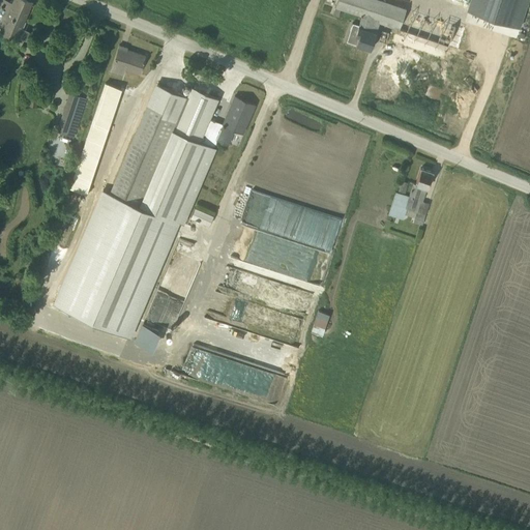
[(24,22),(31,1),(27,0),(13,0),(12,4),(3,0),(0,7),(0,43),(1,43),(2,43),(3,42),(4,41),(7,35),(17,39),(21,29),(22,30),(26,22),(24,22)]
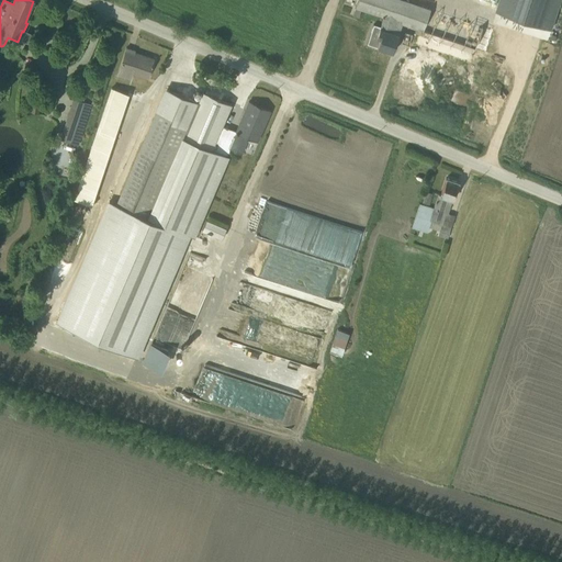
[(492,30),(405,0),(357,0),(352,15),(359,18),(361,11),(383,18),(403,25),(411,27),(419,31),(418,35),(427,37),(425,42),(472,57),(474,48),(484,52),(492,30)]
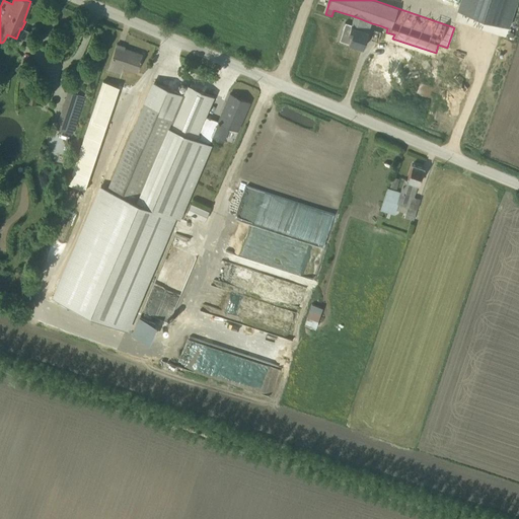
[(508,26),(516,0),(460,0),(457,10),(508,26)]
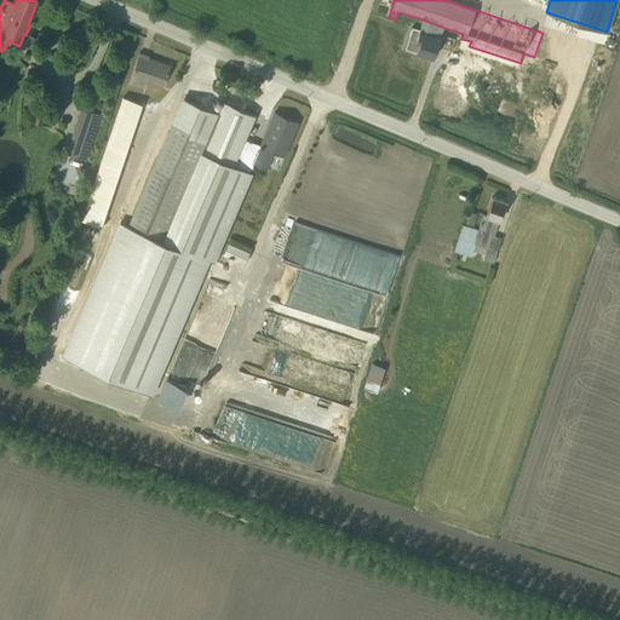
[(419,29),(413,27),(405,49),(415,52),(415,53),(432,59),(445,28),(423,19),(419,29)]
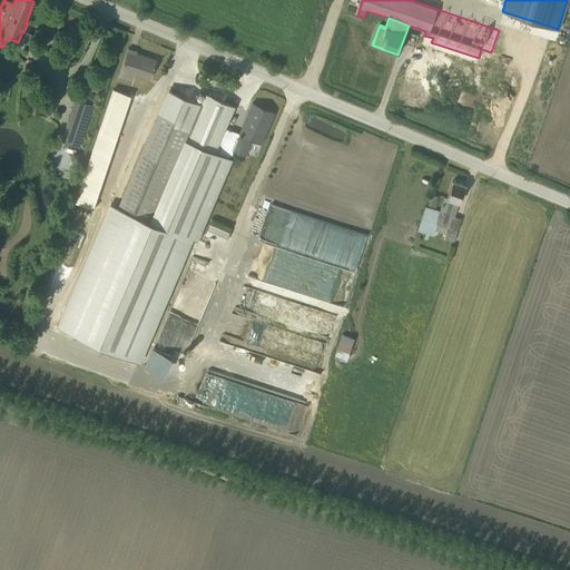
[(418,36),(410,33),(406,45),(414,47),(418,36)]
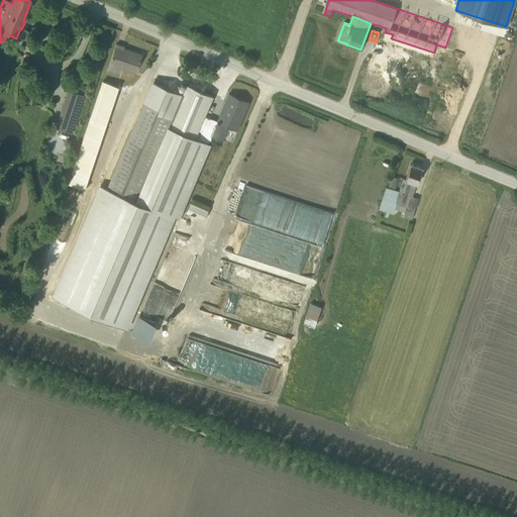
[(115,44),(107,70),(120,74),(121,69),(135,73),(141,55),(123,48),(123,46),(115,44)]
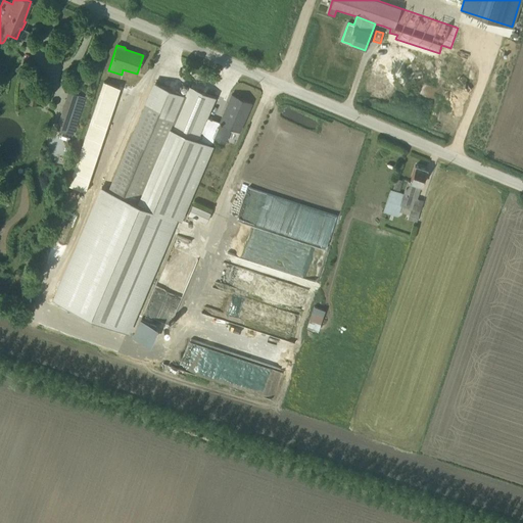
[(99,187),(51,299),(130,333),(210,145),(197,139),(215,97),(187,86),(183,95),(150,81),(104,189),(99,187)]
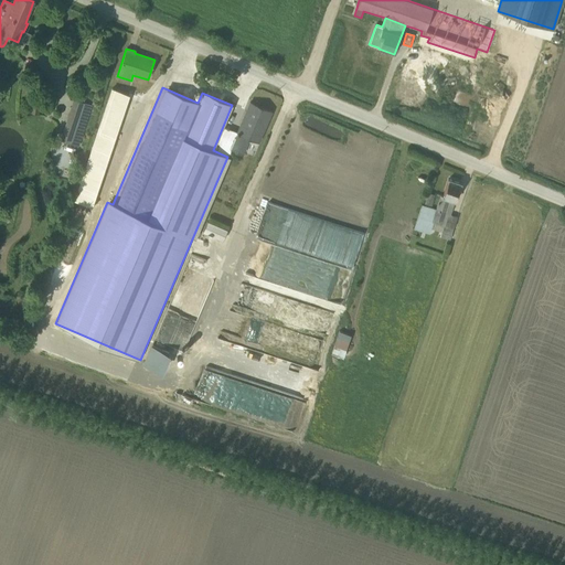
[(108,155),(128,95),(110,89),(74,201),(91,206),(93,201),(108,155)]
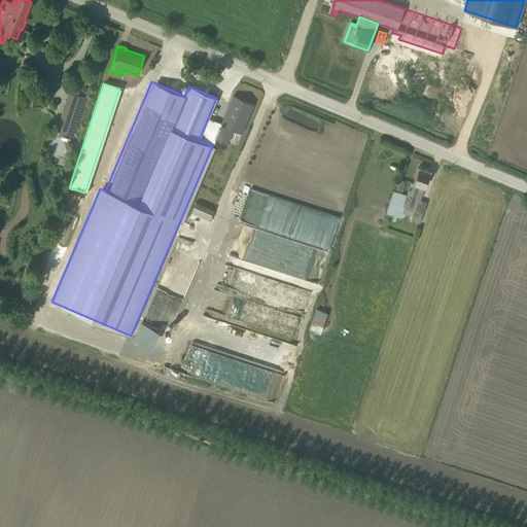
[(85,99),(69,93),(56,132),(72,137),(85,99)]
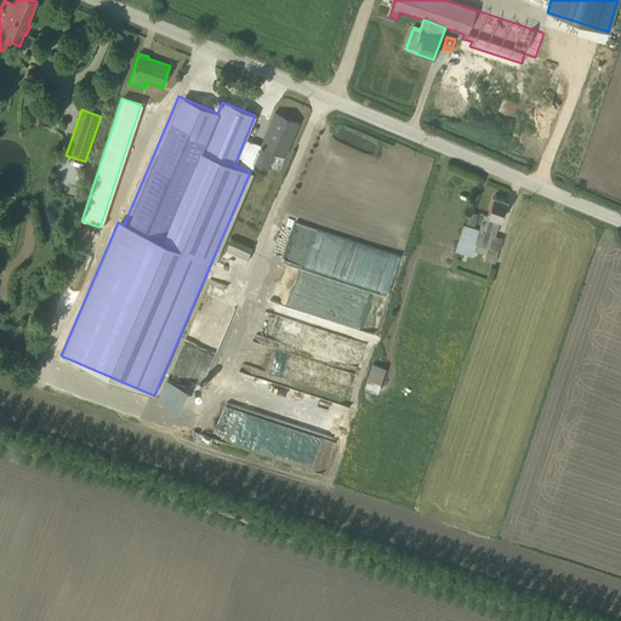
[(298,123),(274,113),(252,165),(267,171),(273,157),(283,160),(298,123)]
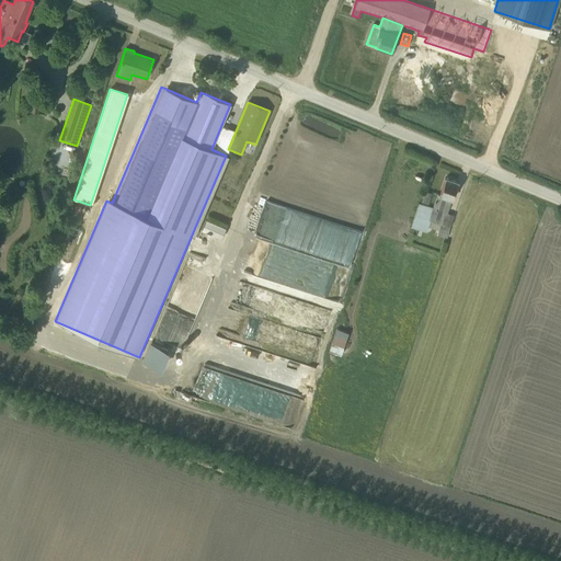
[(447,213),(457,182),(445,178),(438,195),(436,195),(432,208),(418,203),(418,204),(410,227),(426,232),(427,227),(438,231),(437,235),(446,238),(455,216),(447,213)]
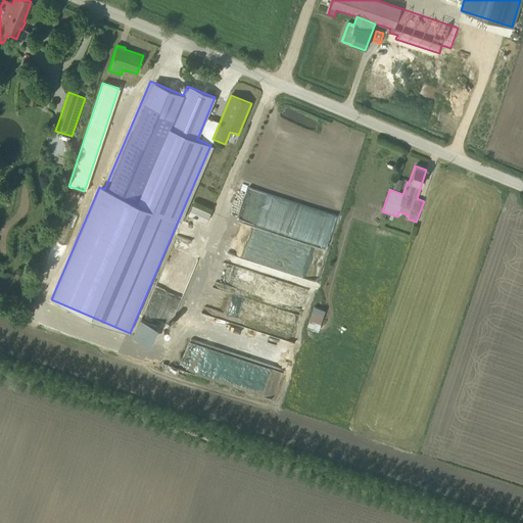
[(395,179),(392,189),(399,191),(402,181),(395,179)]
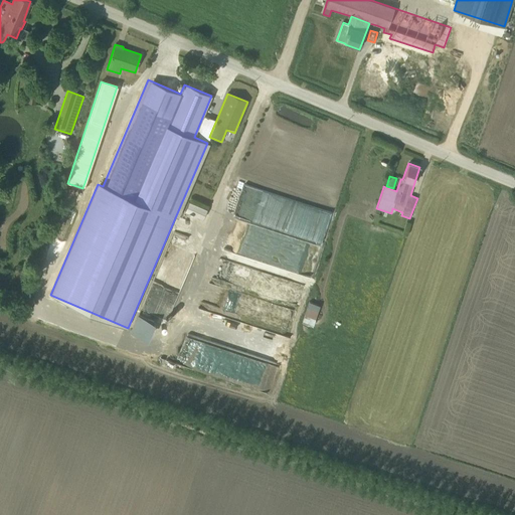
[(188,199),(183,210),(201,218),(206,208),(188,199)]
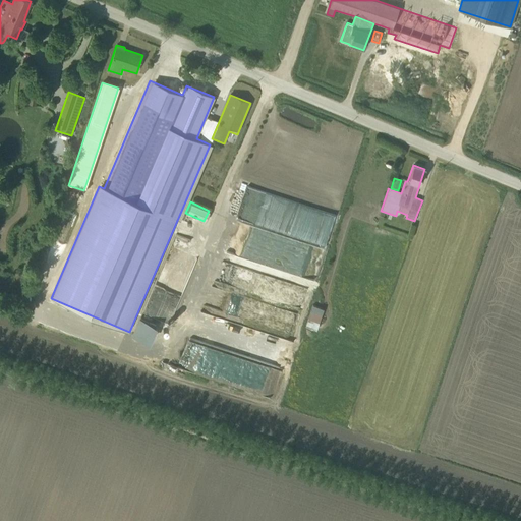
[(315,330),(323,307),(310,304),(303,326),(315,330)]
